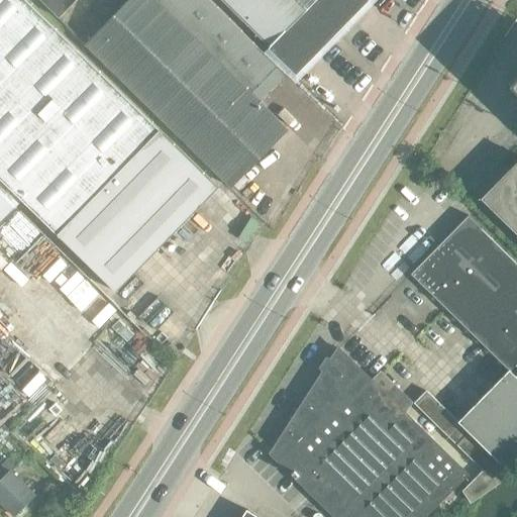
[(25,0),(0,0),(0,221),(21,200),(116,292),(218,188),(25,0)]
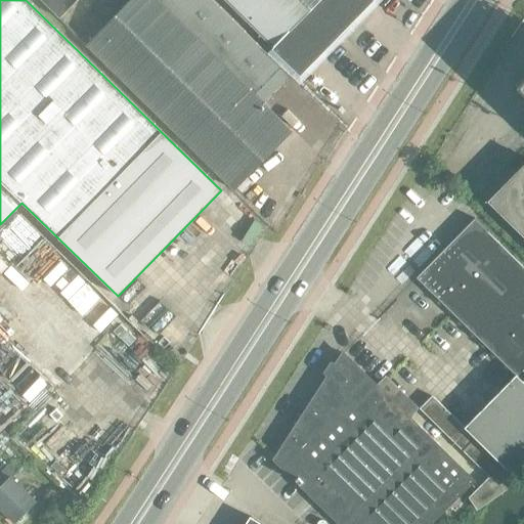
[(39,0),(58,19),(77,0),(39,0)]
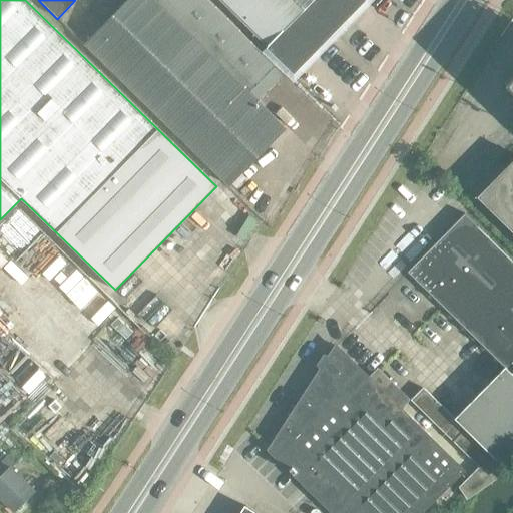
[(228,186),(286,128),(257,100),(283,74),(207,0),(128,0),(85,44),(228,186)]
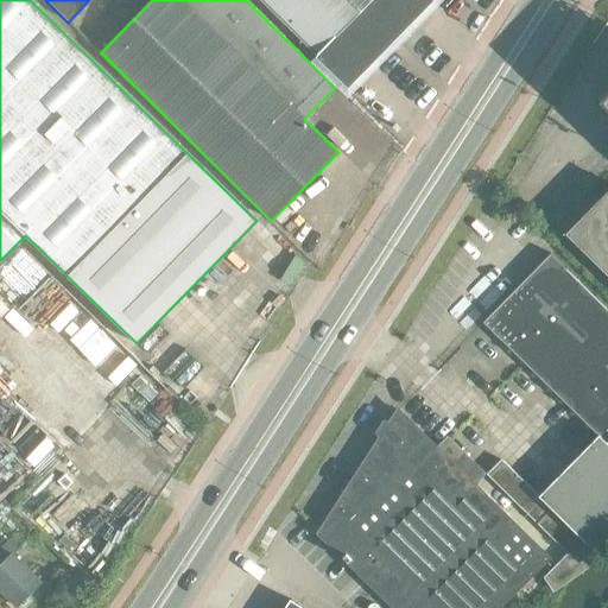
[(261,0),(348,84),(380,51),(384,55),(381,57),(382,58),(387,52),(392,46),(397,42),(403,37),(407,32),(407,31),(404,32),(401,30),(430,0),(261,0)]
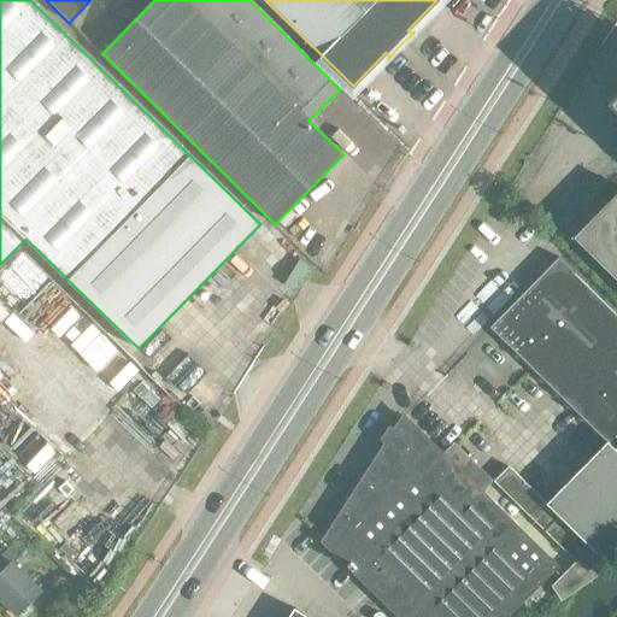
[(616,98),(610,106),(616,112),(616,194),(575,236),(616,278),(616,98)]
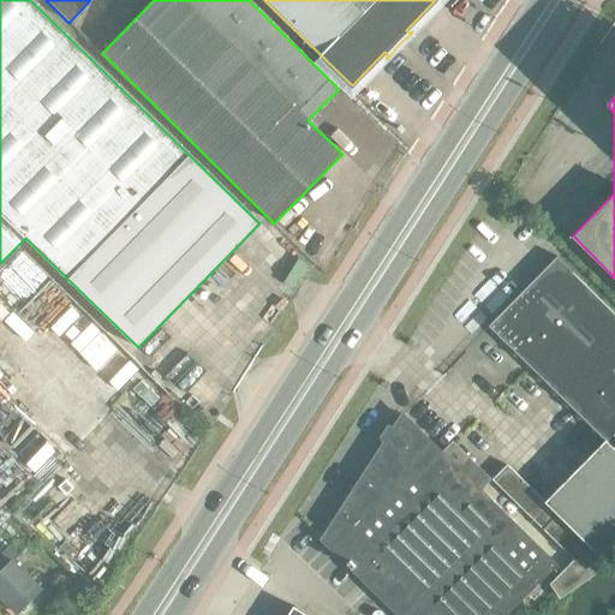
[(614,433),(614,314),(557,257),(489,326),(604,441),(605,442),(614,433)]
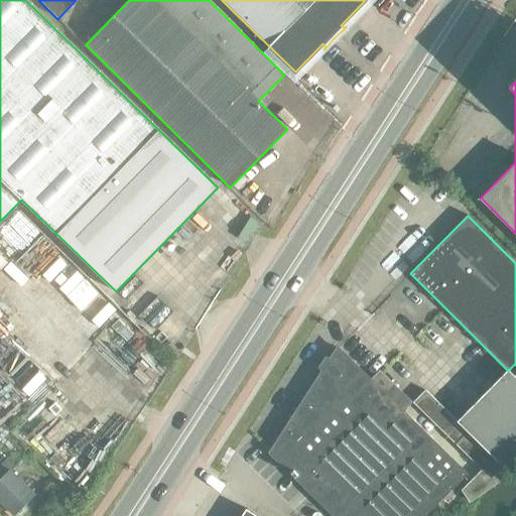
[(421,515),(465,473),(338,349),(331,360),(327,358),(320,368),(324,370),(297,411),(300,415),(296,420),(293,418),(271,453),(336,515),(421,515)]
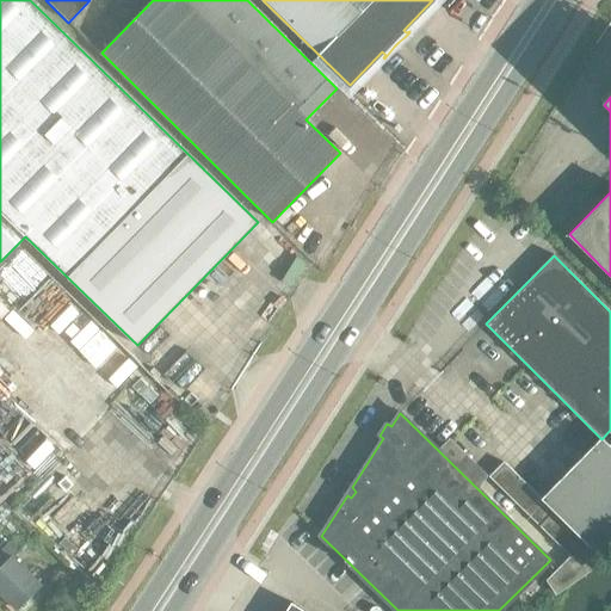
[(610,430),(602,439),(600,438),(541,498),(596,553),(610,542),(610,430)]
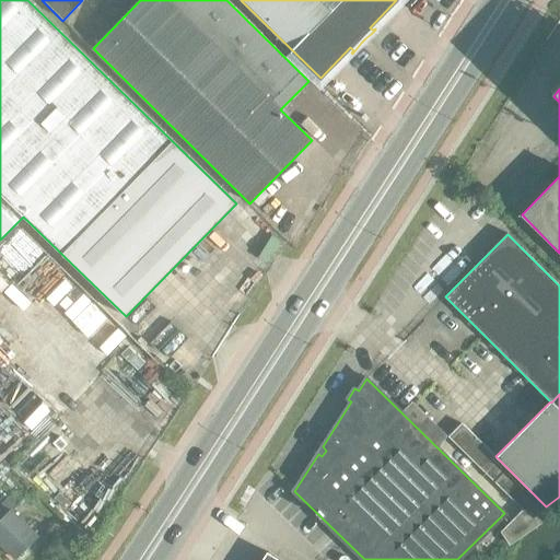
[(463,423),(450,438),(458,446),(523,511),(513,521),(502,532),(511,545),(555,515),(546,506),(496,456),(463,423)]
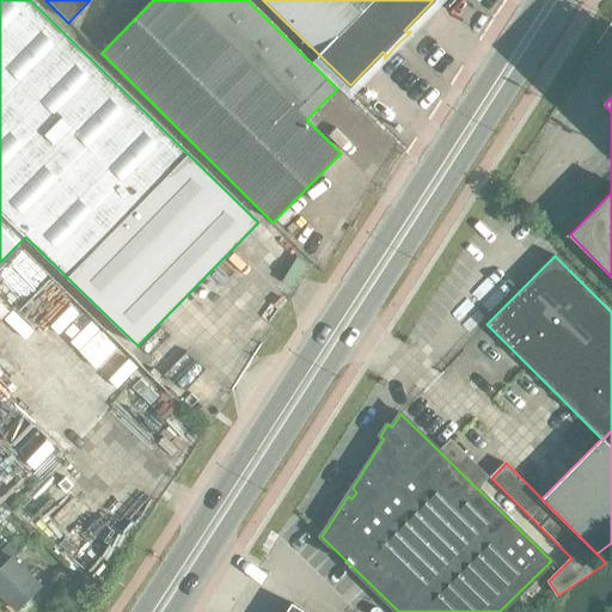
[(18,552),(8,544),(0,552),(0,563),(2,567),(0,569),(0,594),(17,610),(41,586),(12,558),(18,552)]
